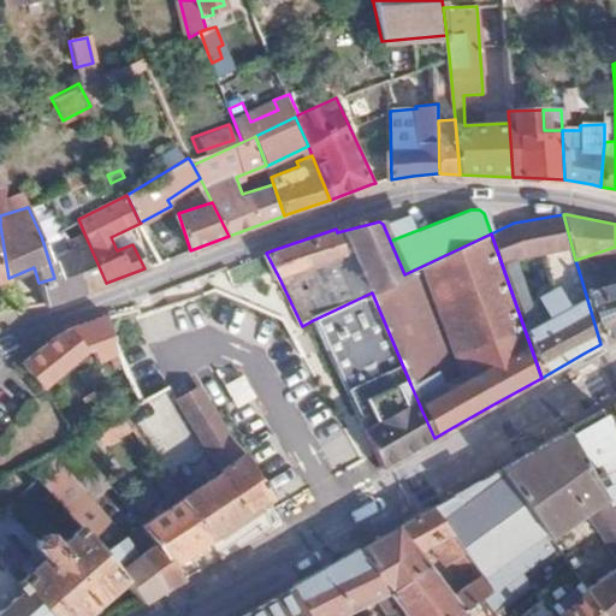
[(84,290),(106,283),(84,234),(66,243),(69,249),(84,290)]
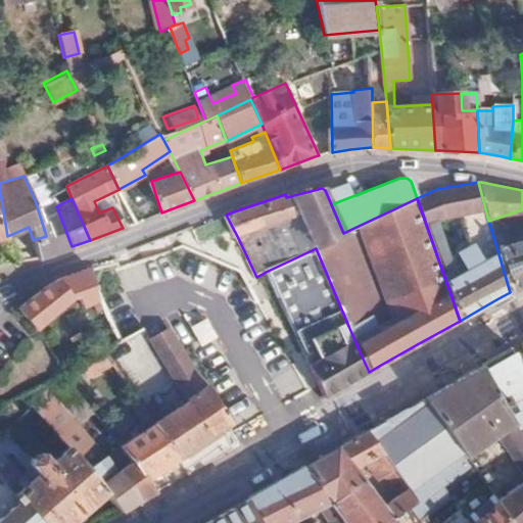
[(51,253),(72,246),(58,211),(41,220),(46,236),(51,253)]
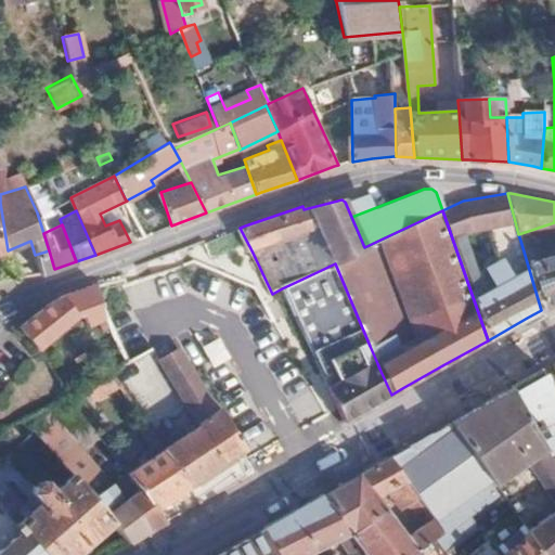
[(521,244),(541,310),(554,301),(554,254),(534,265),(533,245),(521,244)]
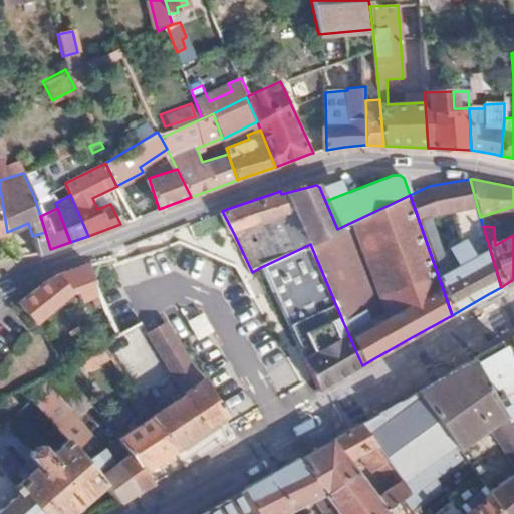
[(36,254),(50,249),(45,232),(32,236),(36,254)]
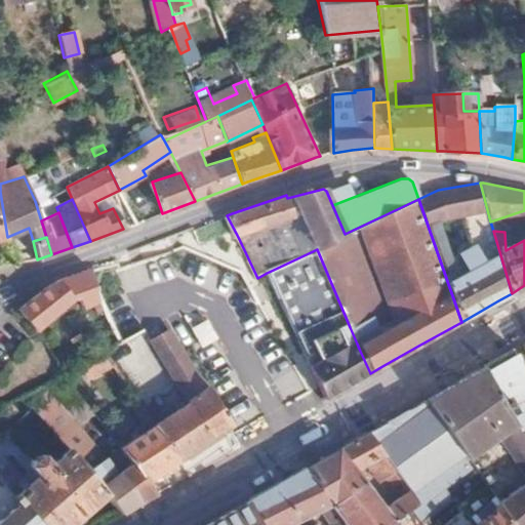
[(317,249),(267,273),(285,314),(310,367),(357,344),(350,327),(317,249)]
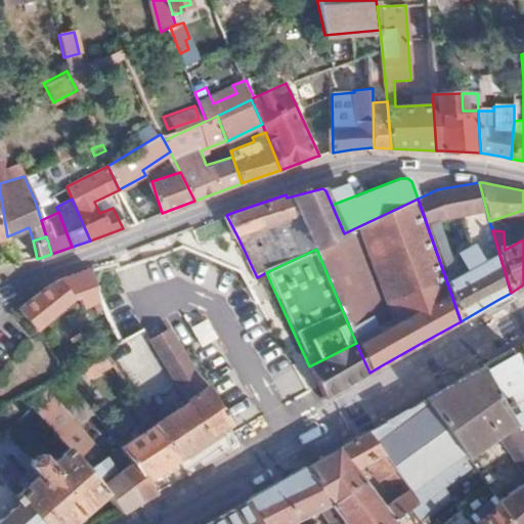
[(90,268),(89,268),(106,308),(121,342),(143,330),(121,269),(121,267),(118,260),(90,268)]
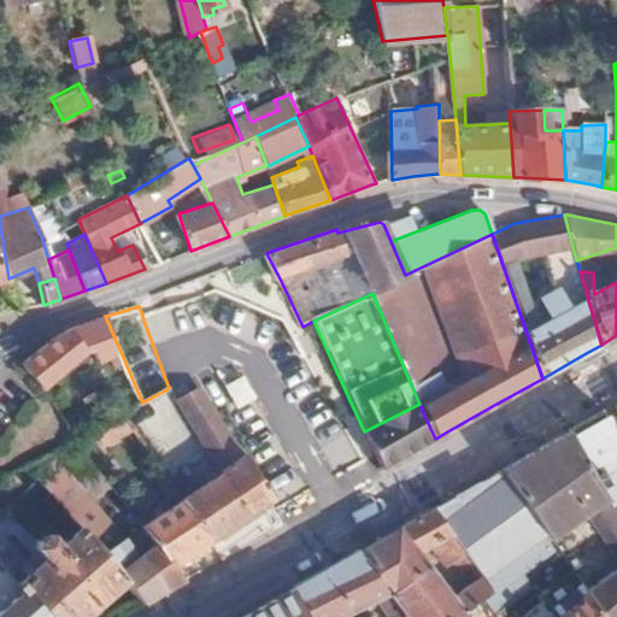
[(54,336),(22,363),(37,385),(39,387),(95,352),(101,365),(115,359),(118,366),(125,363),(105,316),(100,316),(71,328),(54,336)]
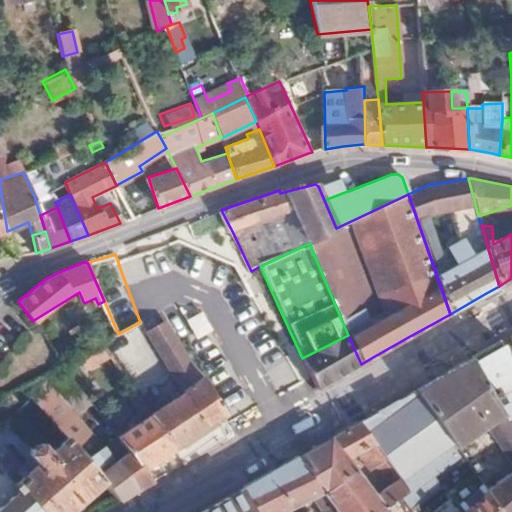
[(201,310),(187,318),(196,335),(211,327),(201,310)]
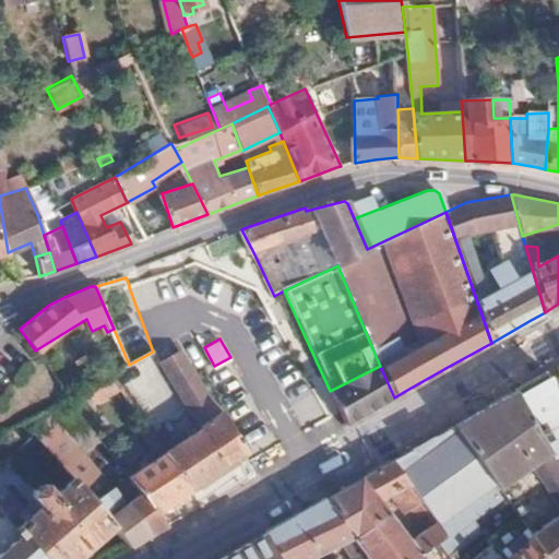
[(182,352),(166,361),(164,363),(202,427),(165,451),(191,491),(248,453),(234,428),(224,412),(211,400),(182,352)]
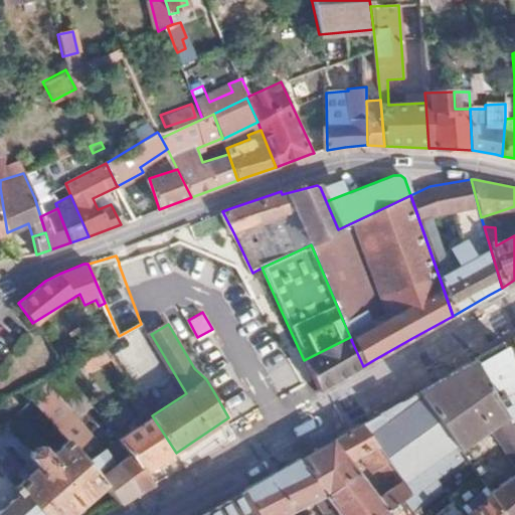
[(319,392),(363,366),(352,342),(350,337),(304,360),(319,392)]
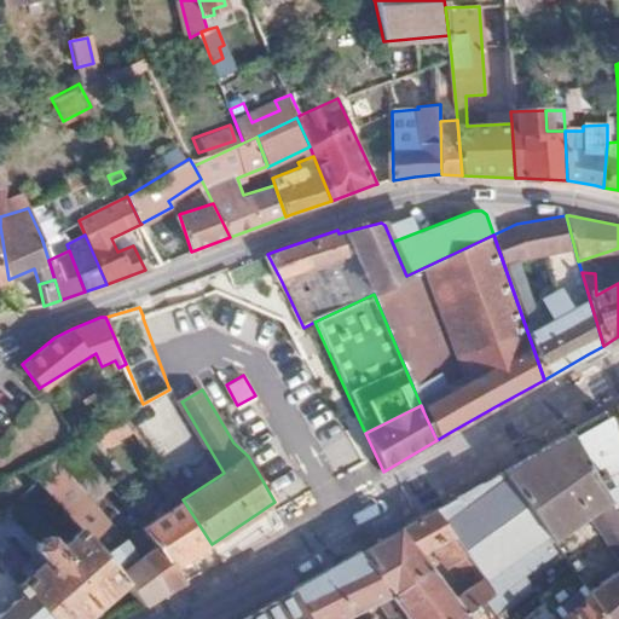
[(137,429),(126,414),(94,431),(106,446),(137,429)]
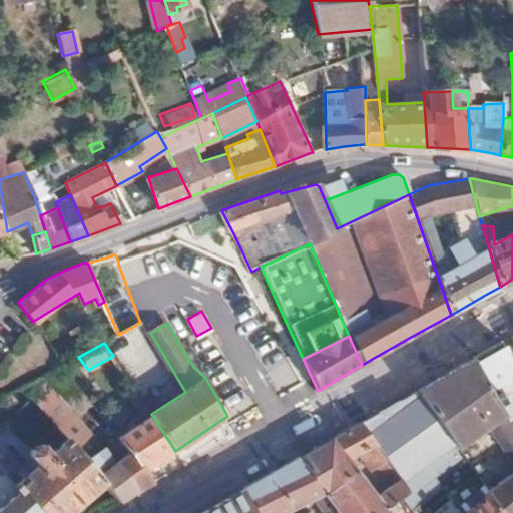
[(512,380),(502,343),(472,360),(500,416),(512,409),(512,401),(508,392),(512,389),(512,380)]
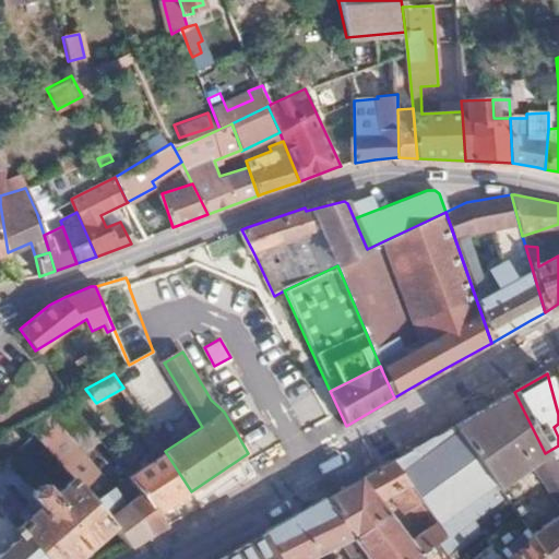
[(514,392),(452,427),(503,501),(516,520),(534,544),(535,546),(545,558),(558,558),(558,445),(545,453),(514,392)]
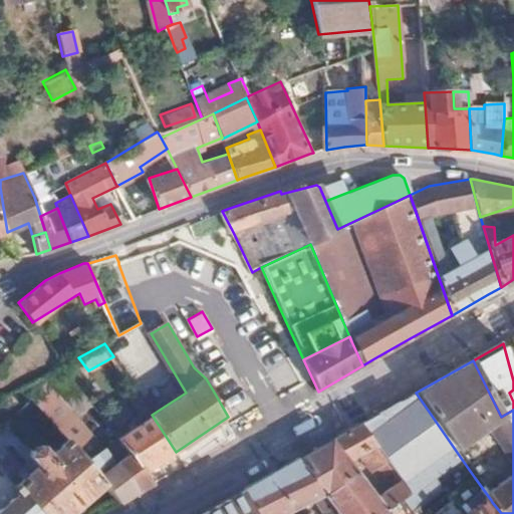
[(63,366),(61,365),(46,375),(73,409),(86,398),(63,366)]
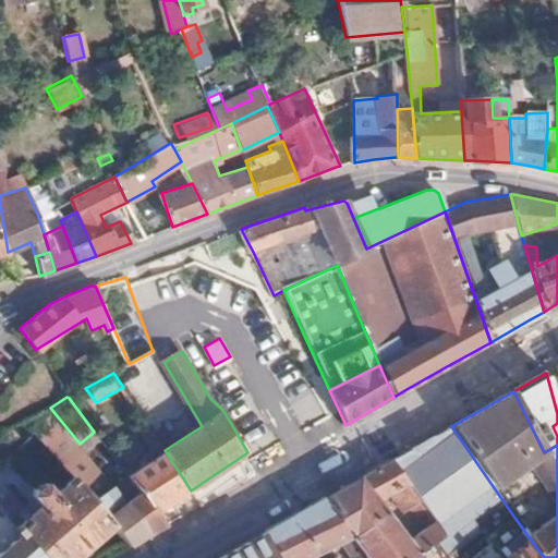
[(154,458),(165,450),(146,422),(135,428),(149,450),(154,458)]
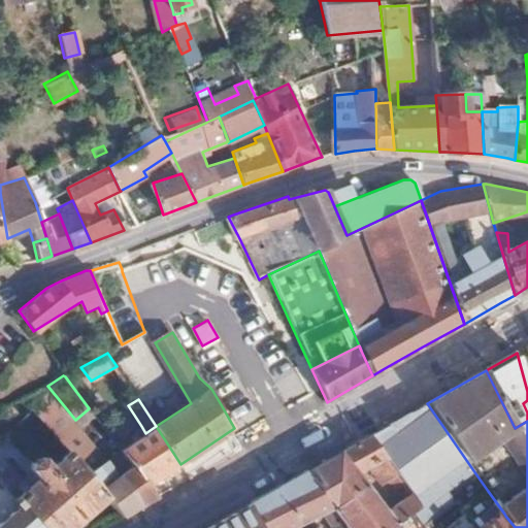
[(427,403),(369,436),(377,448),(411,495),(413,494),(422,509),(416,514),(425,527),(431,523),(443,514),(436,500),(475,473),(427,403)]
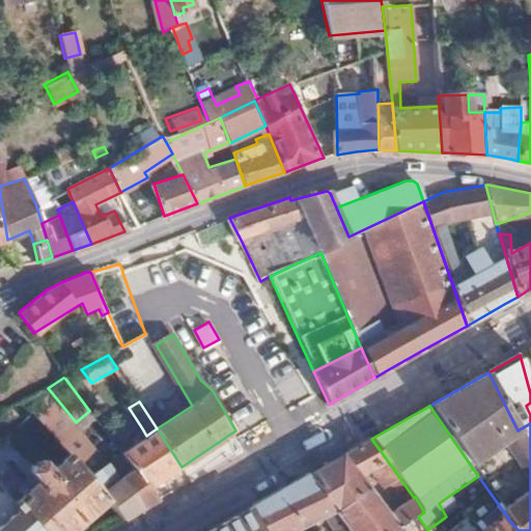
[(122,521),(141,509),(107,464),(106,463),(103,466),(51,407),(36,418),(66,451),(70,454),(105,499),(122,521)]
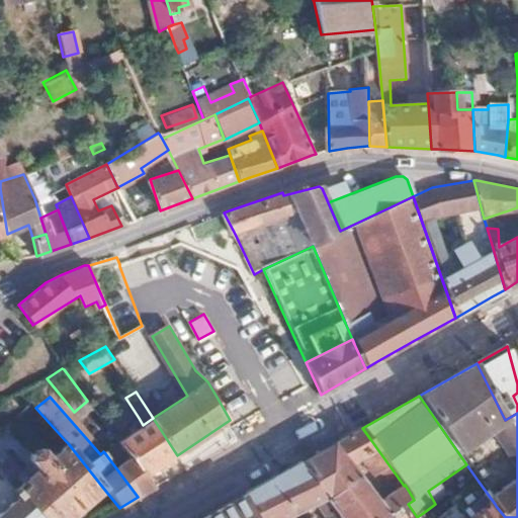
[(146,477),(177,455),(153,418),(143,425),(139,418),(132,422),(137,429),(118,442),(118,443),(146,477)]
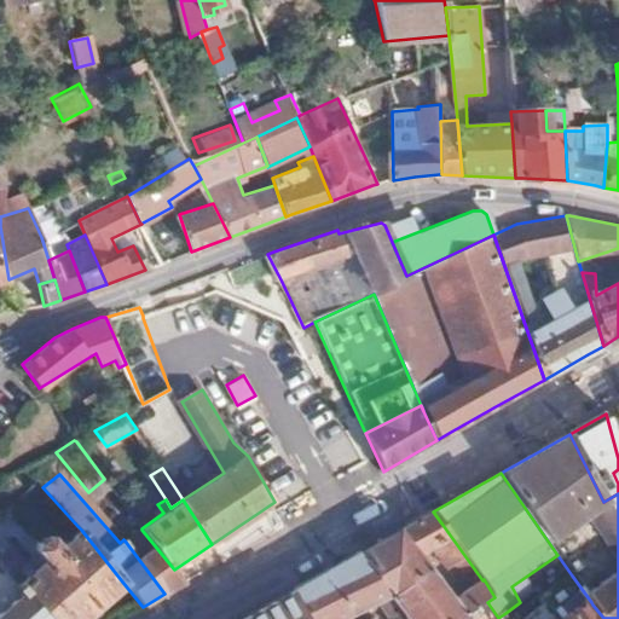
[(10,512),(0,520),(0,563),(18,584),(59,548),(47,534),(41,536),(36,541),(10,512)]
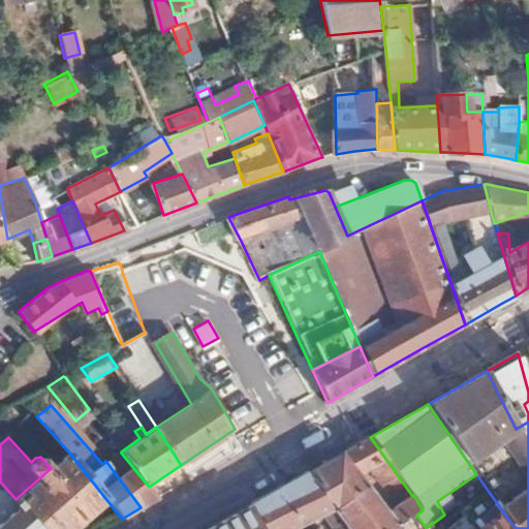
[(413,495),(412,496),(378,448),(370,437),(312,469),(307,472),(346,525),(349,528),(397,528),(416,515),(423,510),(413,495)]
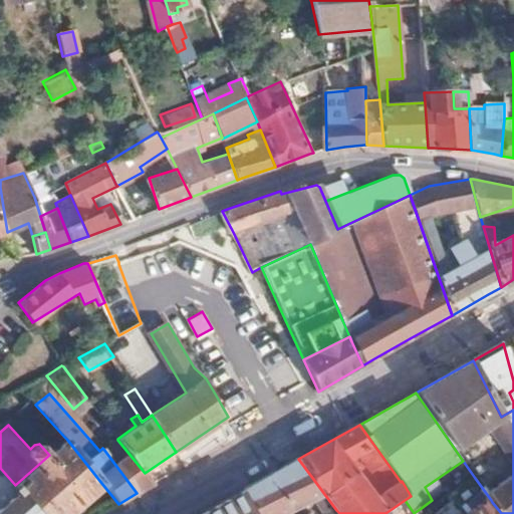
[(137,493),(154,483),(145,473),(117,440),(117,439),(102,448),(103,449),(137,493)]
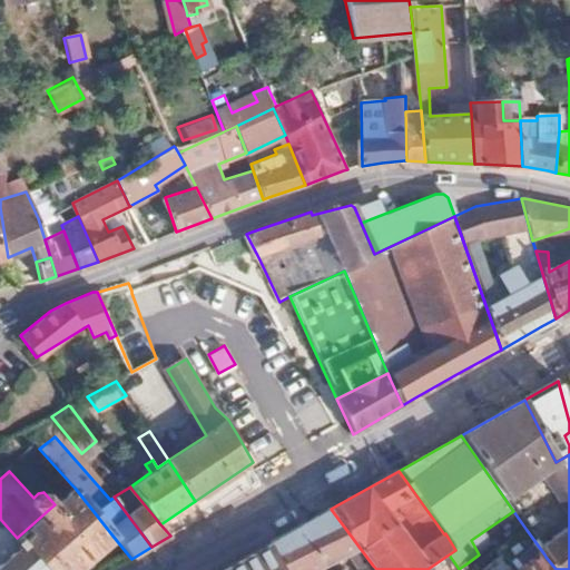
[(69,569),(79,562),(112,536),(75,488),(55,504),(17,538),(43,569),(69,569)]
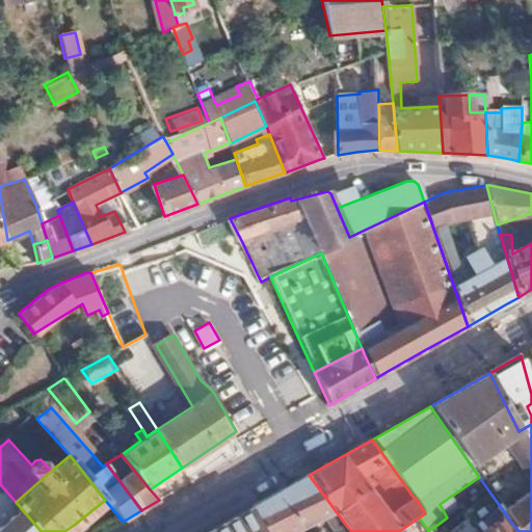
[(309,475),(282,490),(302,530),(327,517),(337,530),(335,531),(345,531),(348,528),(309,475)]
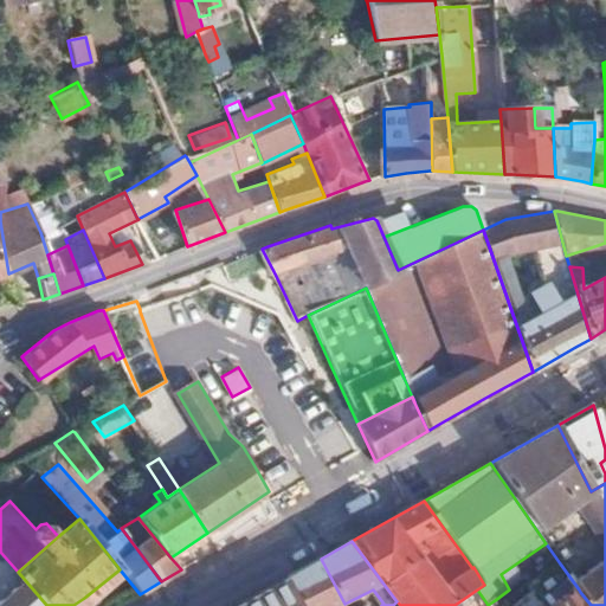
[(0,605),(46,605),(18,572),(0,552),(0,605)]
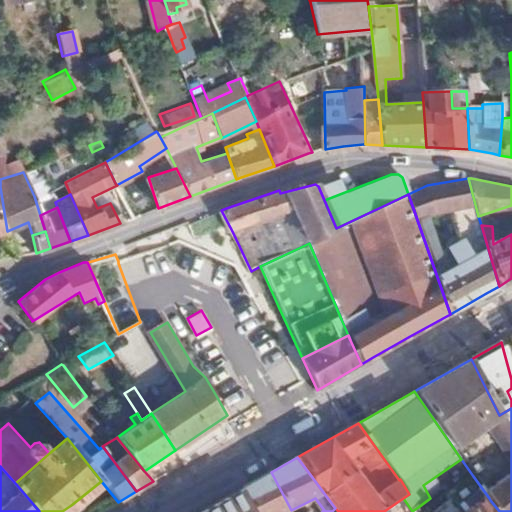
[(254,482),(243,487),(256,511),(286,511),(291,510),(271,472),(254,482)]
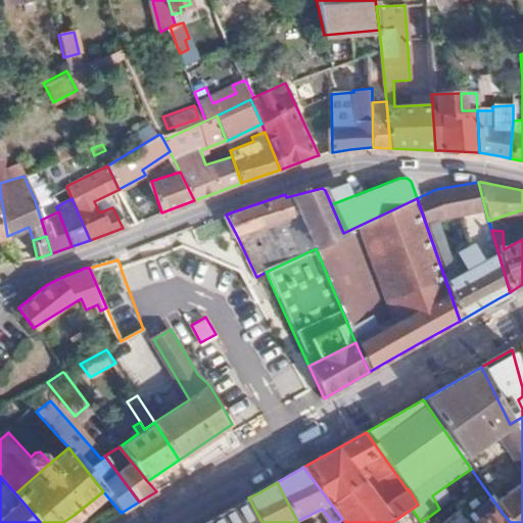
[(216,519),(207,522),(262,522),(248,497),(215,516),(216,519)]
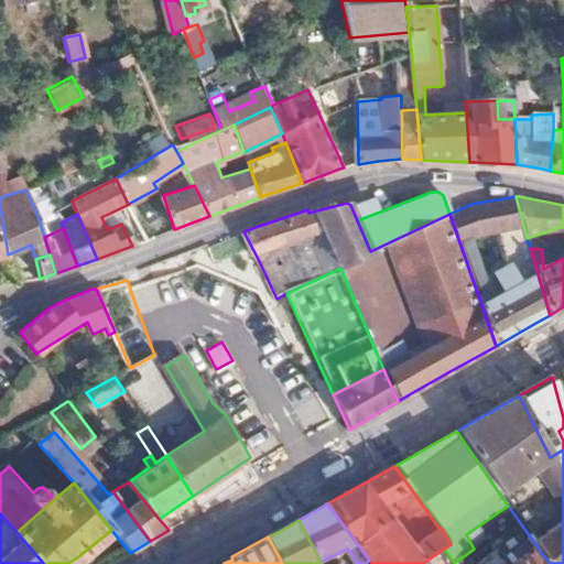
[(444,549),(423,563),(452,563),(454,563),(444,549)]
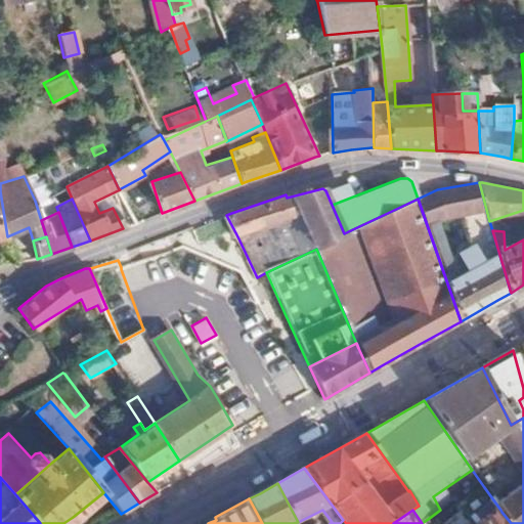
[(511,523),(501,512),(500,510),(480,523),(511,523)]
